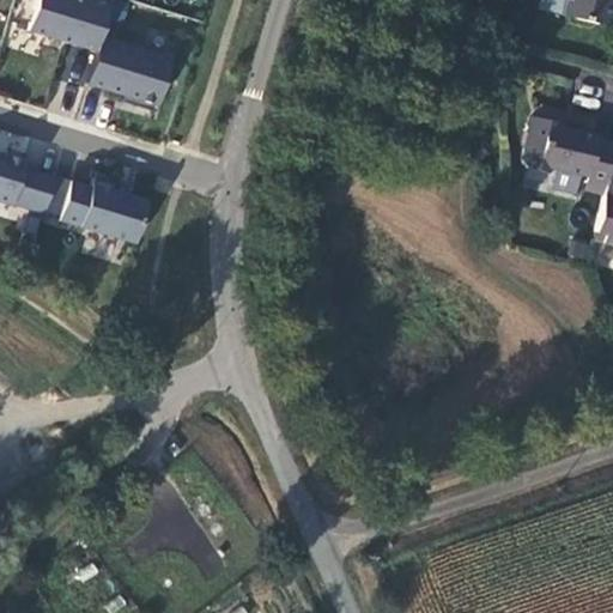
[(109,0),(108,0),(34,0),(25,29),(93,50),(98,35),(109,0)]
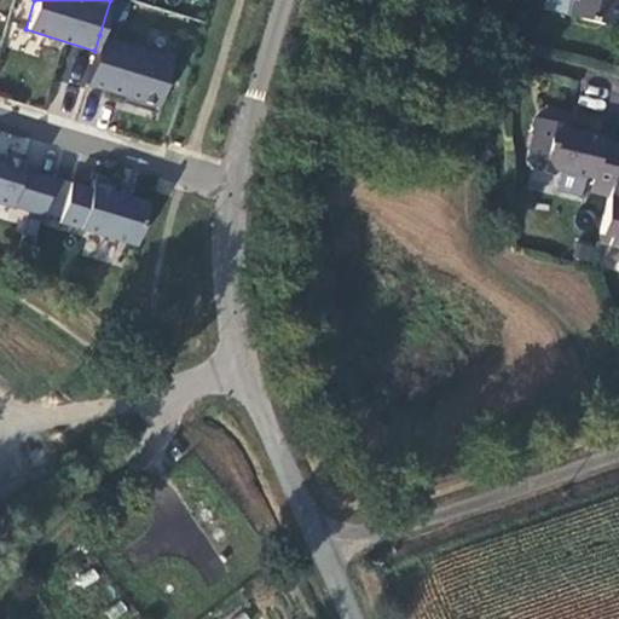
[(618,0),(573,0),(570,19),(602,27),(618,18),(618,0)]
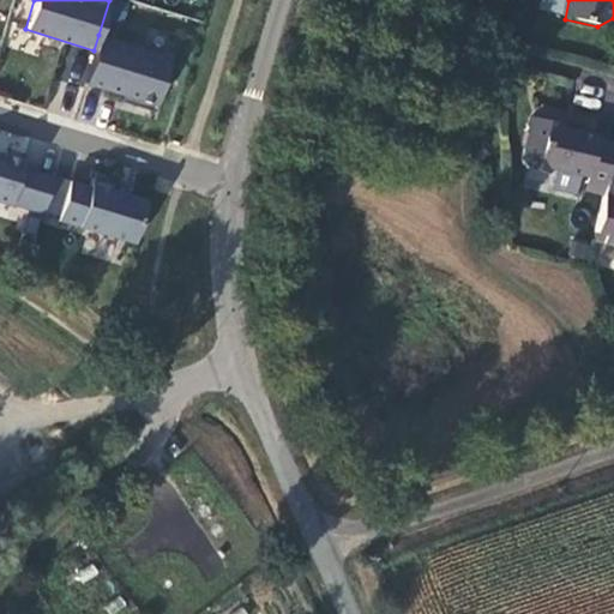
[(98,35),(94,50),(83,83),(155,106),(170,58),(98,35)]
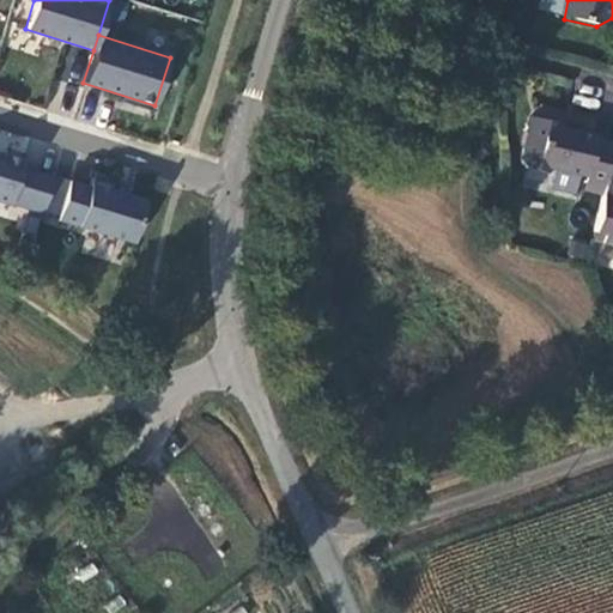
[(582,184),(606,190),(610,177),(612,162),(612,145),(595,141),(596,139),(558,129),(559,126),(539,120),(532,145),(523,151),(522,158),(526,168),(536,171),(556,169),(583,177),(582,184)]
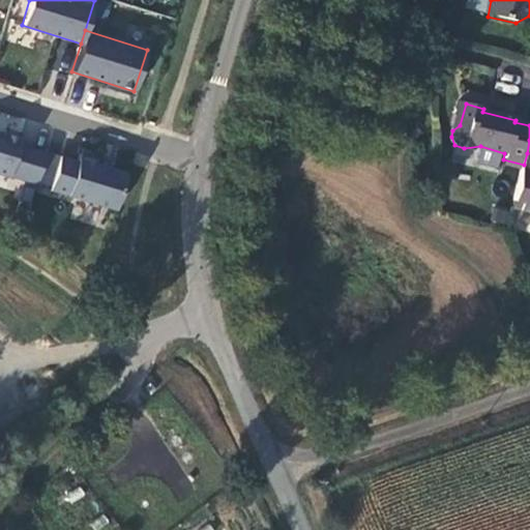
[(0,172),(18,178),(27,150),(9,145),(12,136),(0,131),(0,172)]
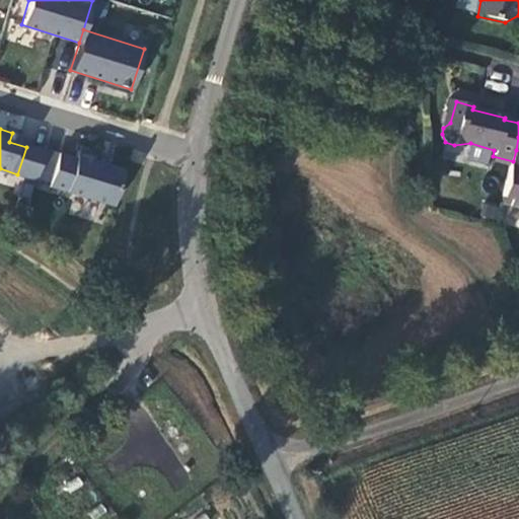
[(46,153),(26,147),(17,174),(38,180),(46,153)]
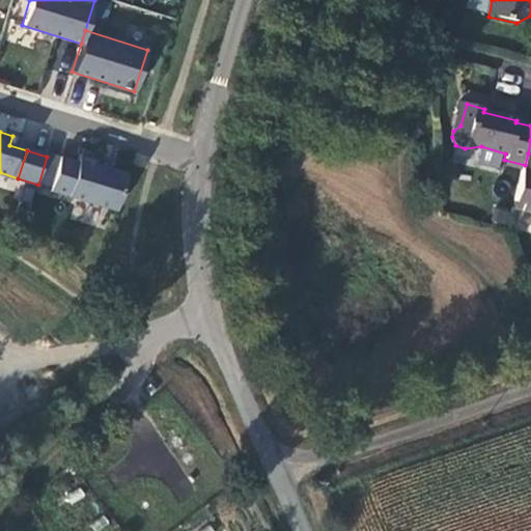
[(530,154),(528,154),(525,165),(523,176),(516,201),(524,202),(522,212),(530,214),(530,154)]
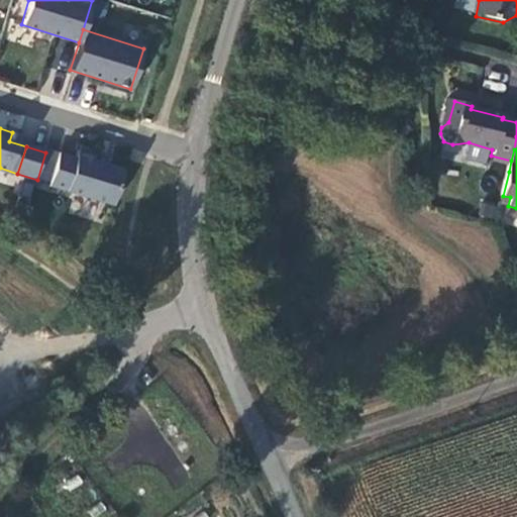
[(78,160),(60,153),(49,186),(68,192),(78,160)]
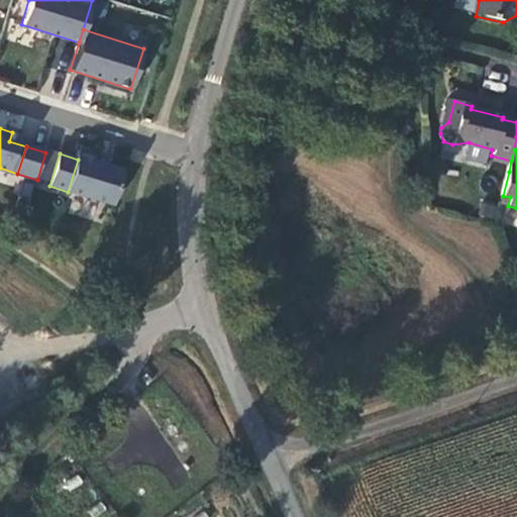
[(80,153),(78,160),(68,192),(111,205),(122,167),(80,153)]
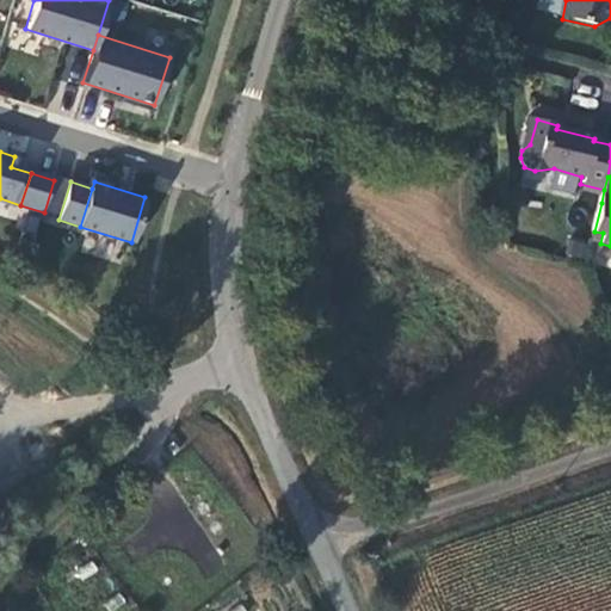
[(576,196),(602,203),(604,190),(580,184),(576,196)]
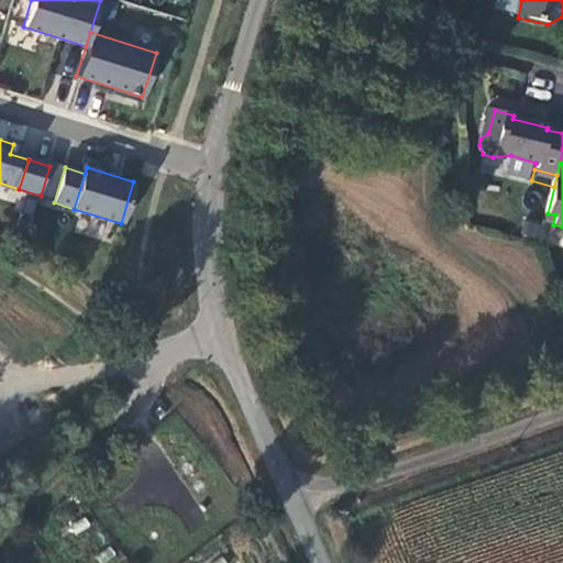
[(545,223),(553,224),(555,214),(548,213),(545,223)]
